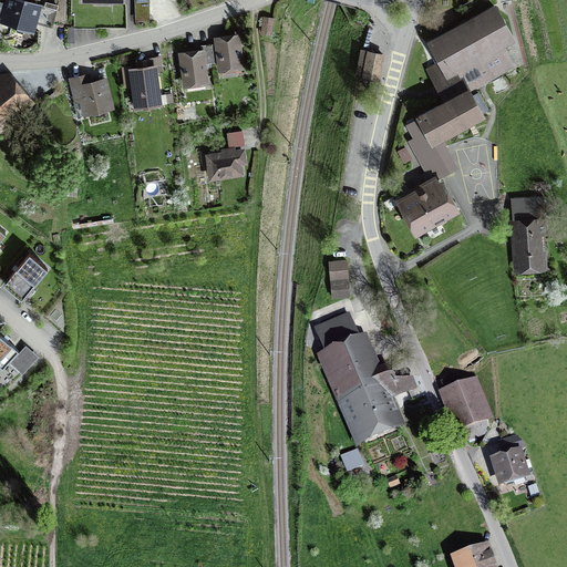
[(45,6),(27,0),(9,0),(2,23),(37,33),(45,6)]
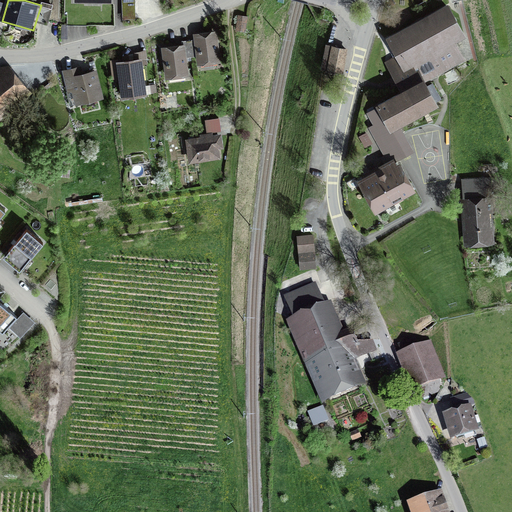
[(135,0),(123,0),(124,21),(137,21),(135,0)]
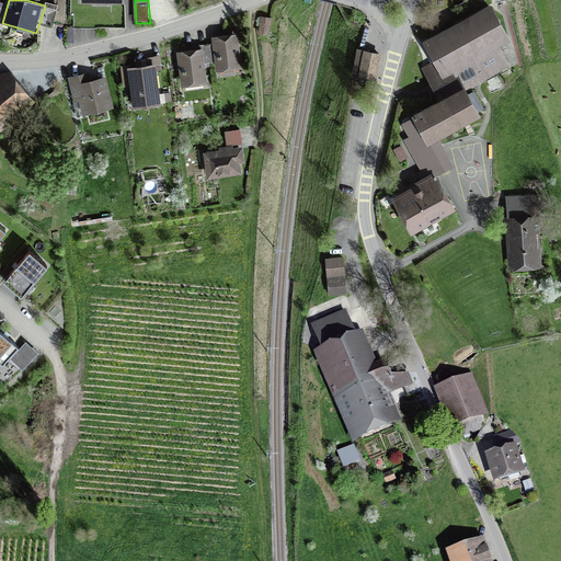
[(273,19),(262,16),(259,33),(271,35),(273,19)]
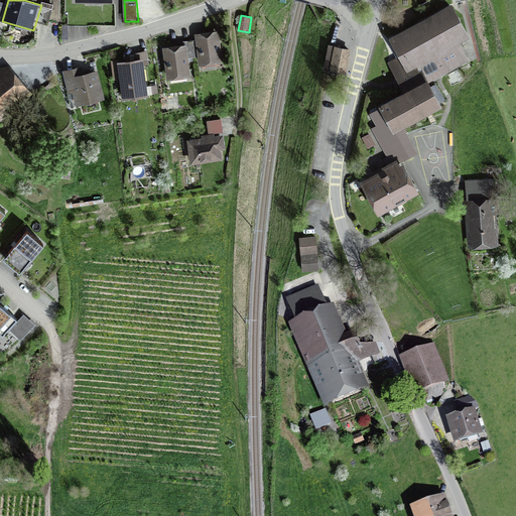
[(387,56),(405,90),(467,56),(448,23),(387,56)]
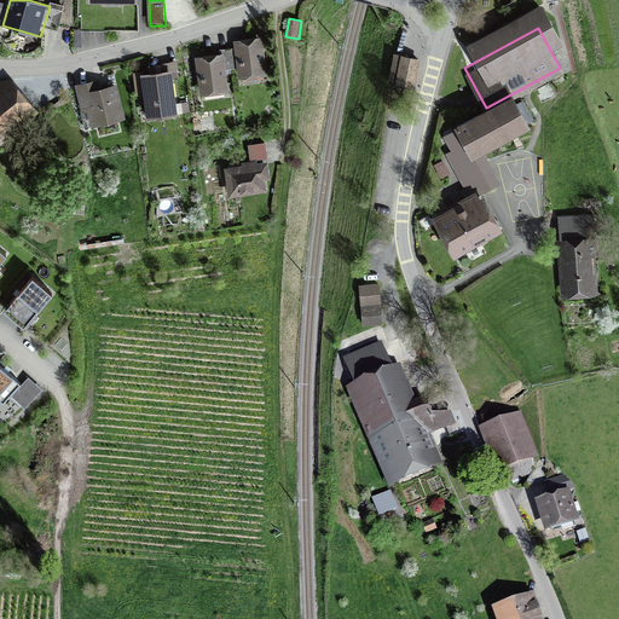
[(260,41),(236,44),(239,75),(264,71),(260,41)]
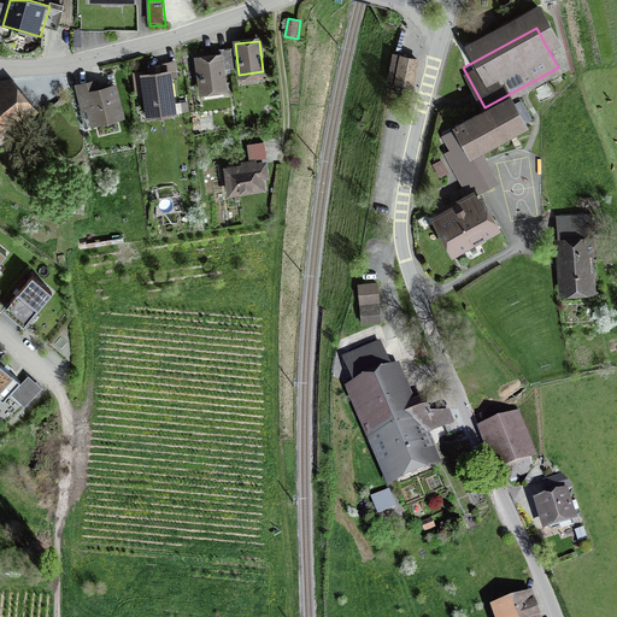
[(221,56),(198,59),(201,89),(224,87),(221,56)]
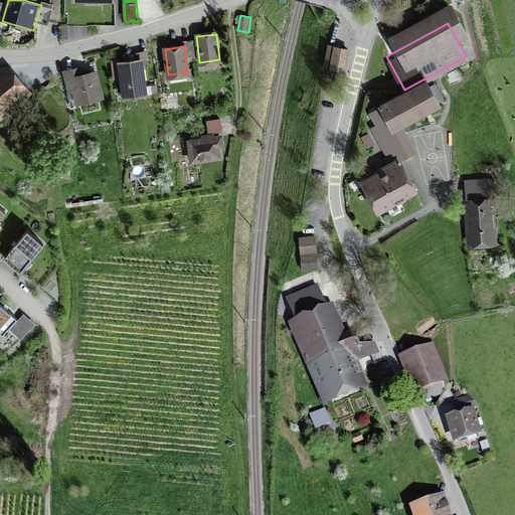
[(343,72),(348,49),(335,46),(331,70),(343,72)]
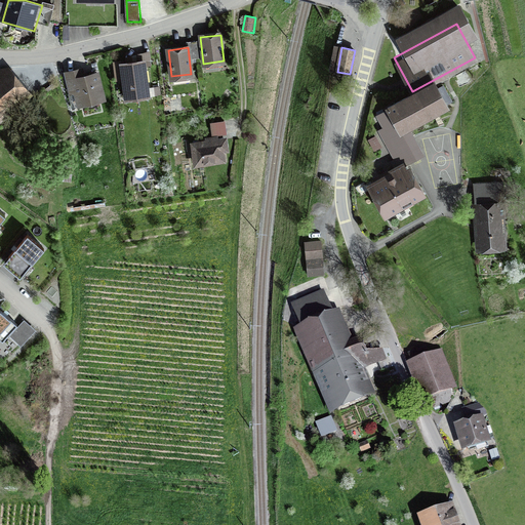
[(144,61),(116,65),(118,80),(123,79),(125,95),(148,92),(144,61)]
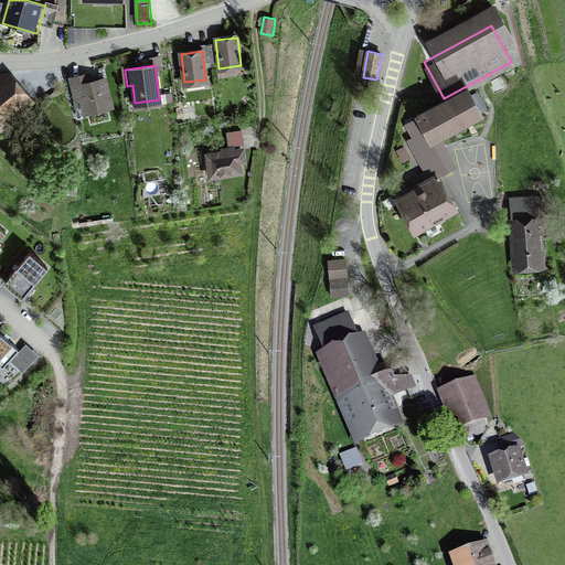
[(0,78),(0,138),(40,106),(11,71),(0,78)]
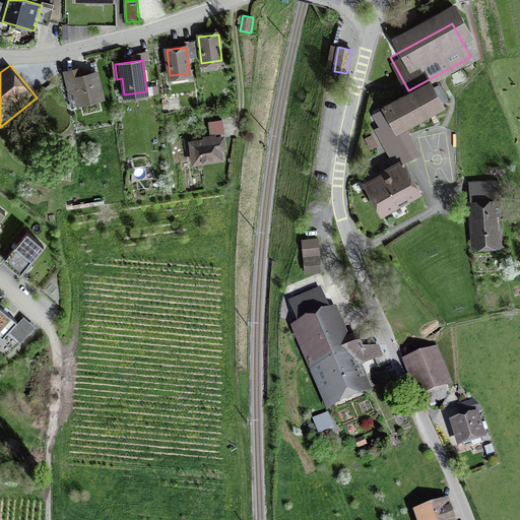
[(81,70),(65,73),(70,96),(76,94),(79,108),(109,102),(103,71),(82,75),(81,70)]
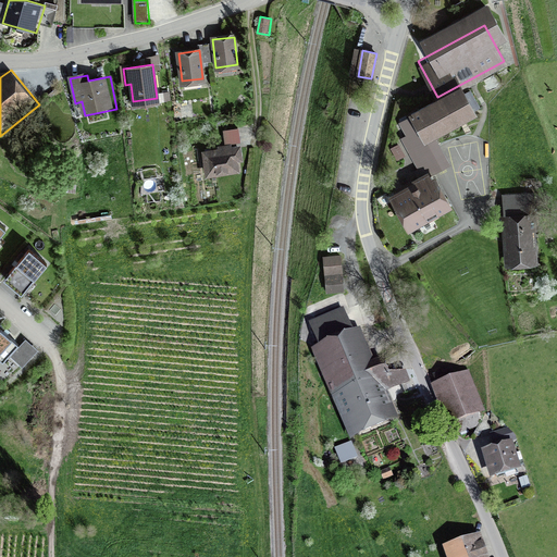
[(460,88),(412,115),(428,141),(475,115),(460,88)]
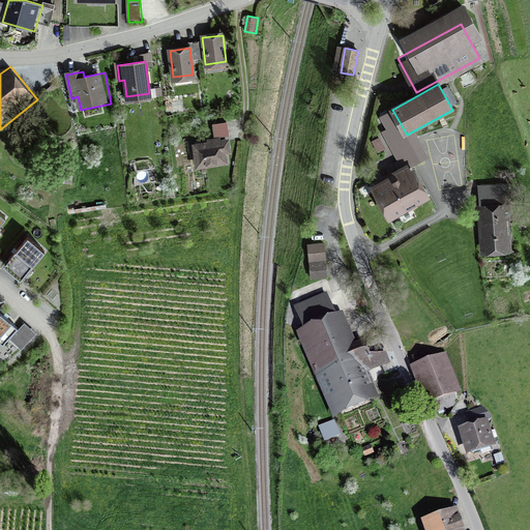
[(231,123),(216,124),(217,138),(232,137),(231,123)]
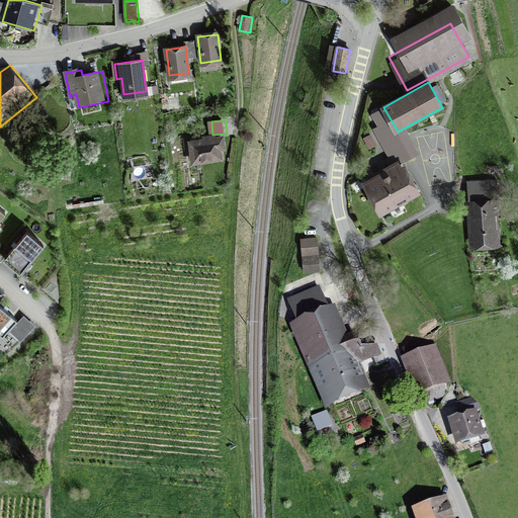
[(224,136),(190,141),(193,161),(227,157),(224,136)]
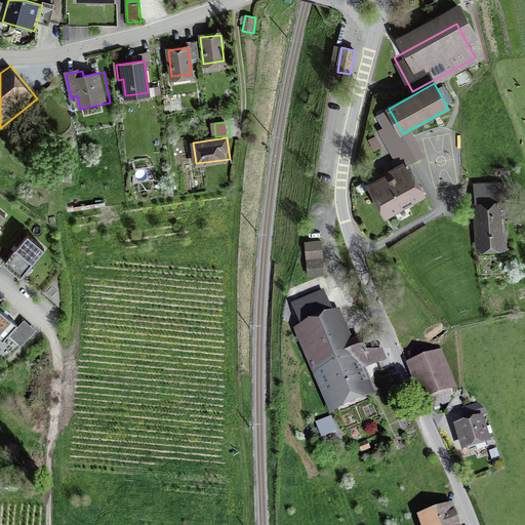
[(375,155),(382,152),(378,140),(371,144),(375,155)]
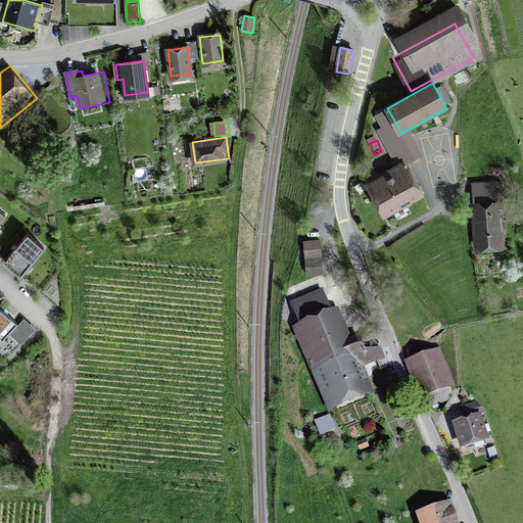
[(421,192),(407,165),(370,185),(385,211),(421,192)]
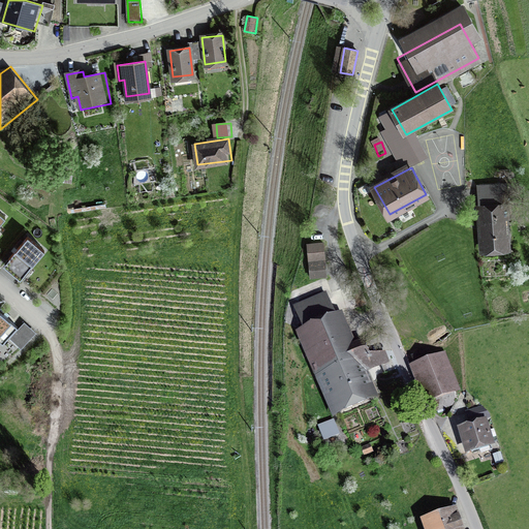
[(509,184),(478,187),(480,205),(511,201),(509,184)]
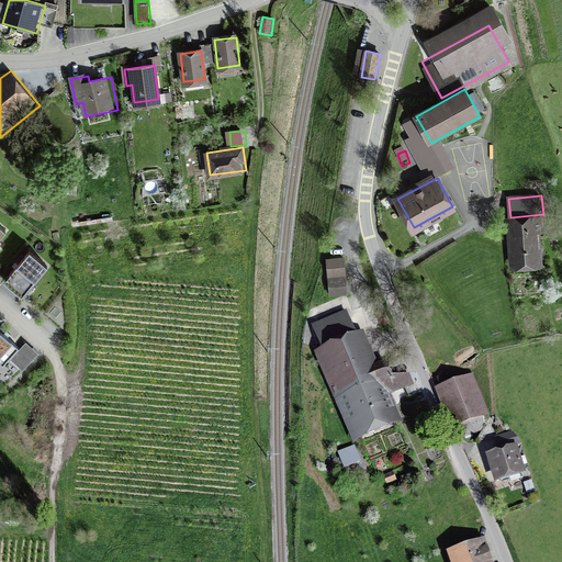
[(540,216),(508,218),(514,272),(546,269),(540,216)]
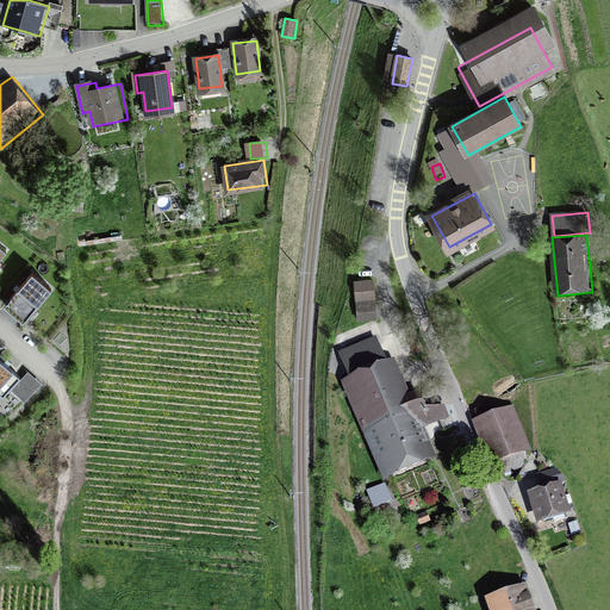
[(0,261),(11,249),(0,240),(0,261)]
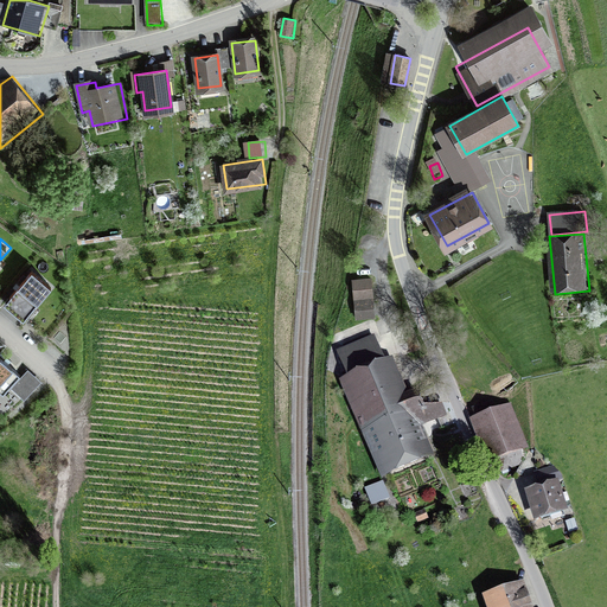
[(56,286),(37,269),(8,304),(29,319),(56,286)]
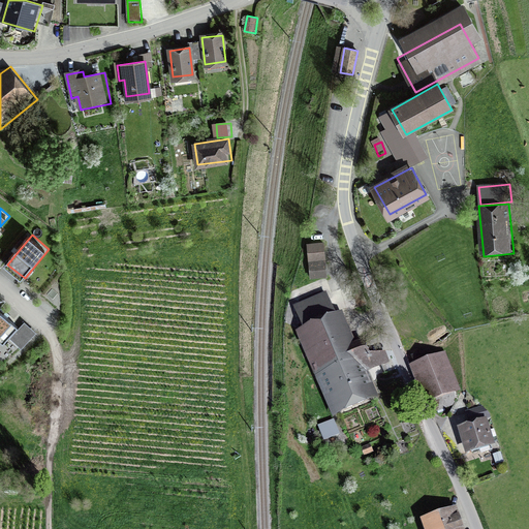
[(323,241),(307,242),(309,276),(325,275),(323,241)]
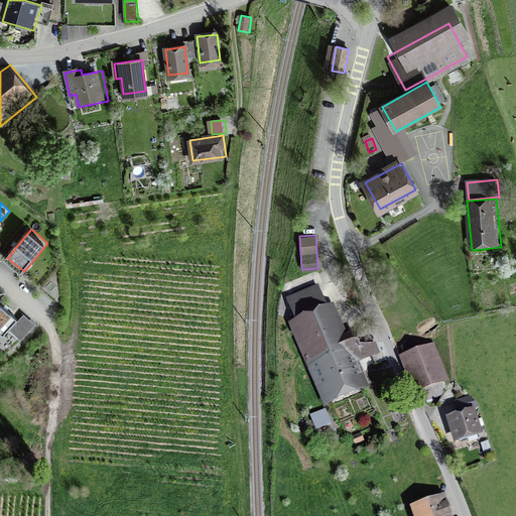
[(341,340),(323,298),(291,311),(328,399),(361,386),(350,363),(378,351),(374,344),(360,345),(355,334),(341,340)]
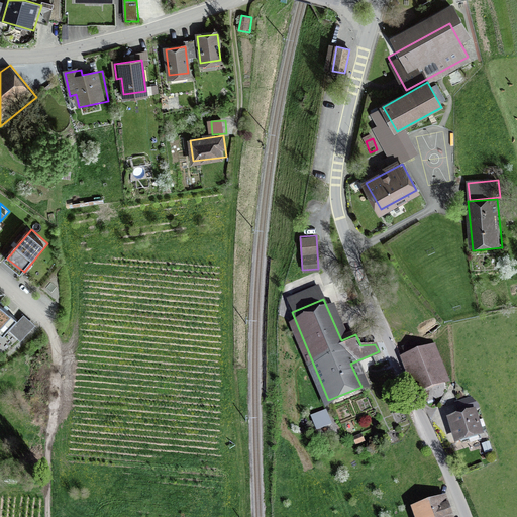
[(14,314),(1,302),(0,303),(0,328),(1,329),(14,314)]
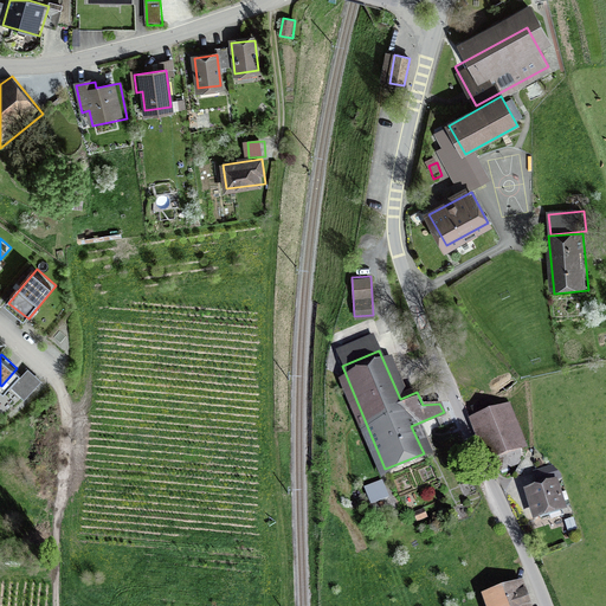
[(49,388),(30,372),(12,391),(31,407),(49,388)]
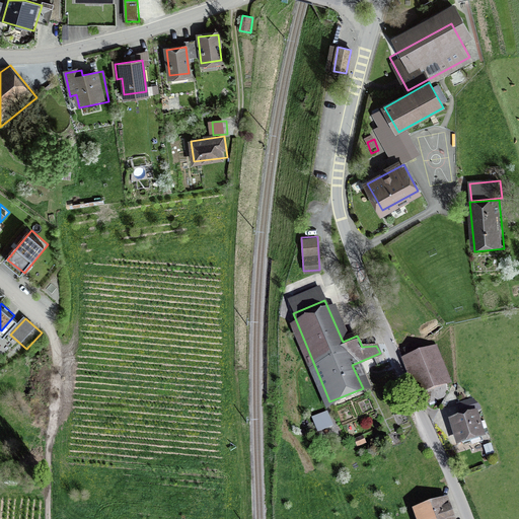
[(433,351),(410,360),(426,399),(449,390),(433,351)]
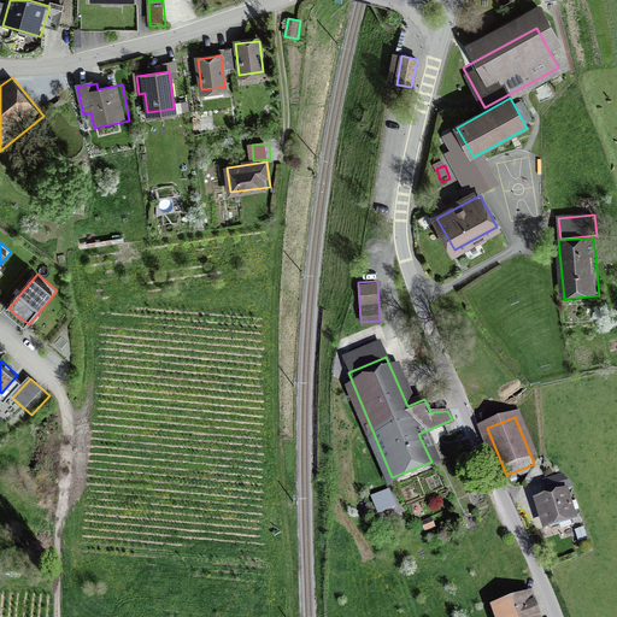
[(564,479),(551,483),(554,493),(568,489),(564,479)]
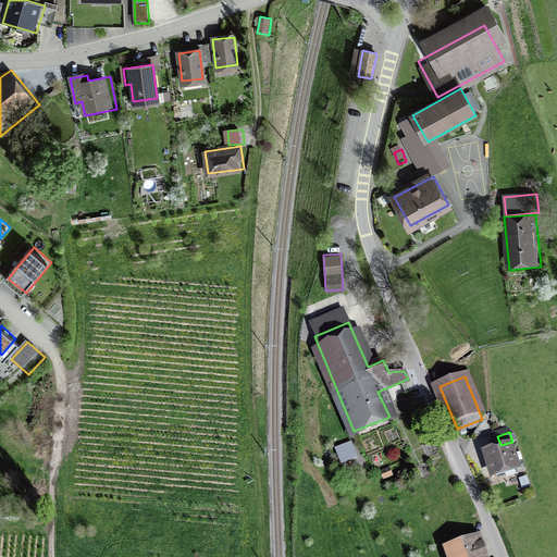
[(516,443),(485,452),(494,480),(524,470),(516,443)]
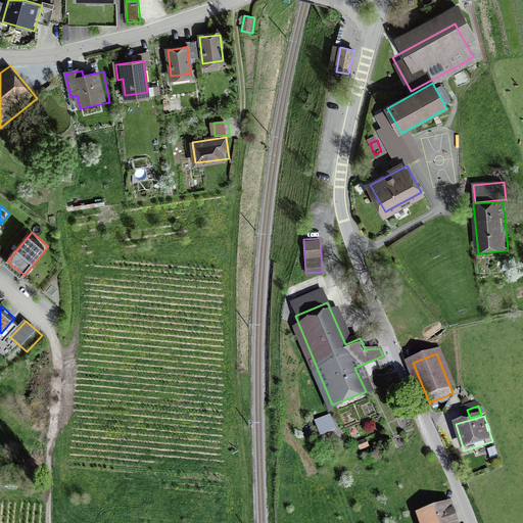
[(335,428),(332,420),(325,422),(328,431),(335,428)]
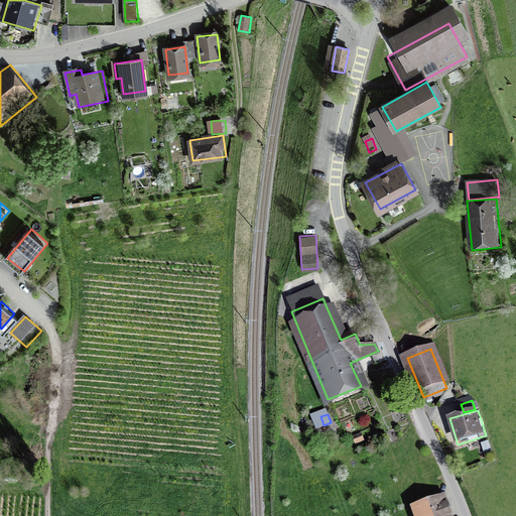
[(354,440),(357,447),(366,443),(363,436),(354,440)]
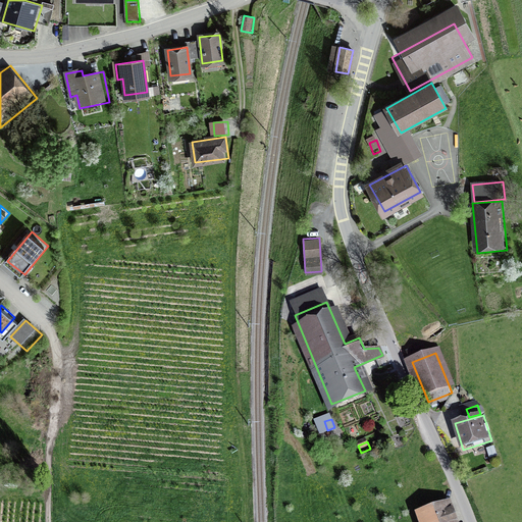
[(459,521),(453,502),(418,514),(421,521),(459,521)]
